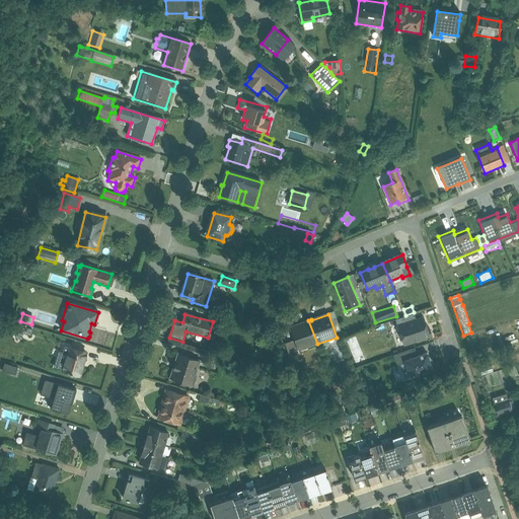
[(404,346),(432,337),(430,329),(427,329),(425,325),(426,324),(424,318),(416,320),(415,314),(396,320),(404,346)]
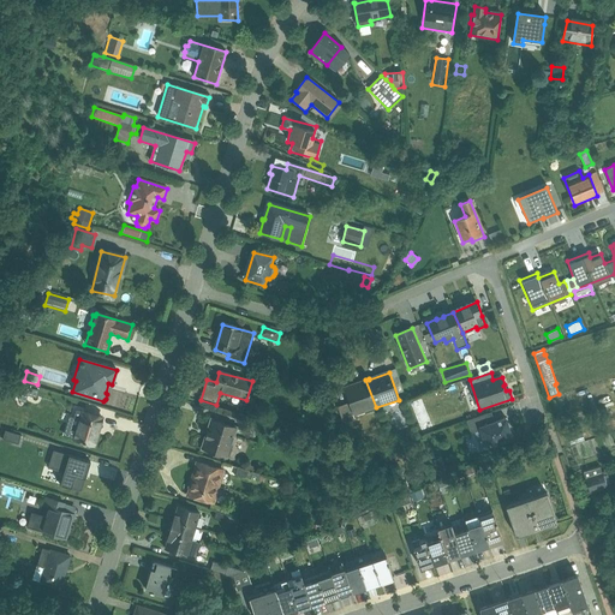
[(376,407),(365,380),(363,381),(363,382),(344,388),(350,404),(338,407),(344,424),(357,419),(356,416),(376,407)]
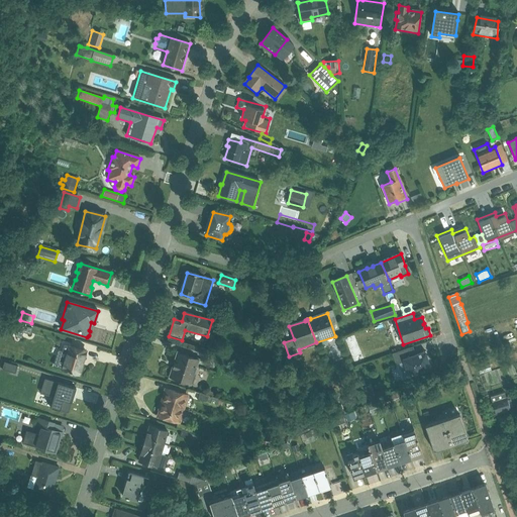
[(15,326),(15,337),(30,338),(30,327),(15,326)]
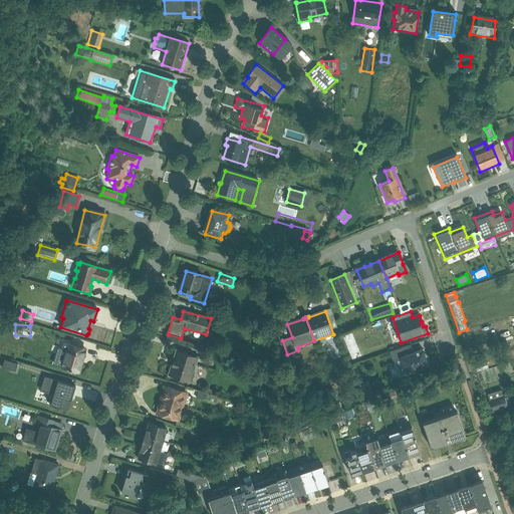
[(271,338),(264,338),(263,355),(270,356),(271,338)]
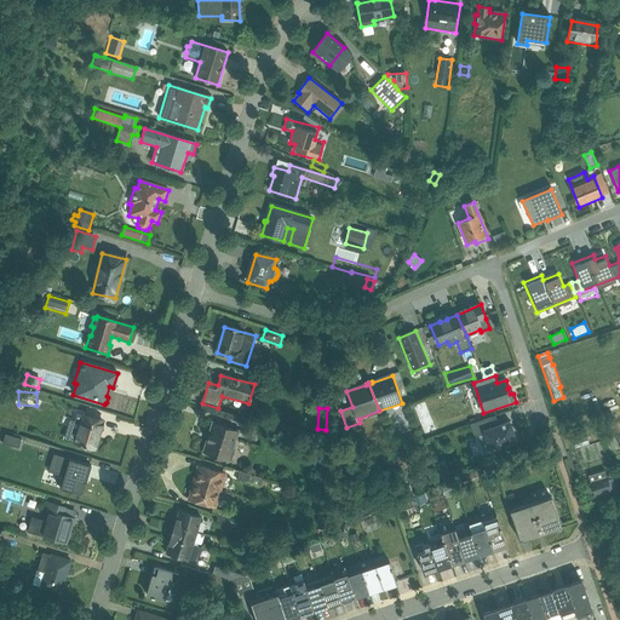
[(74,442),(95,449),(103,422),(81,415),(74,442)]
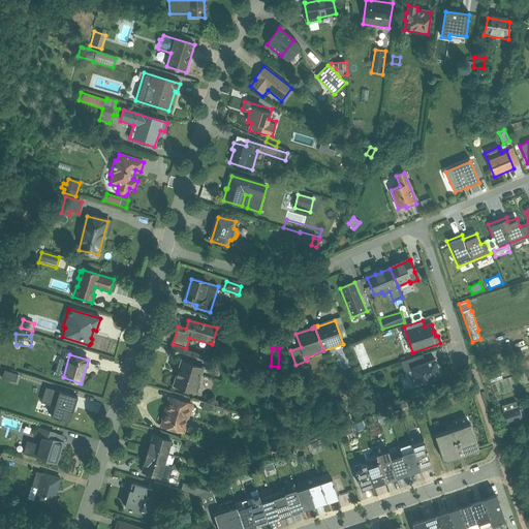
[(418,385),(441,377),(435,360),(426,364),(423,355),(402,364),(405,373),(413,371),(418,385)]
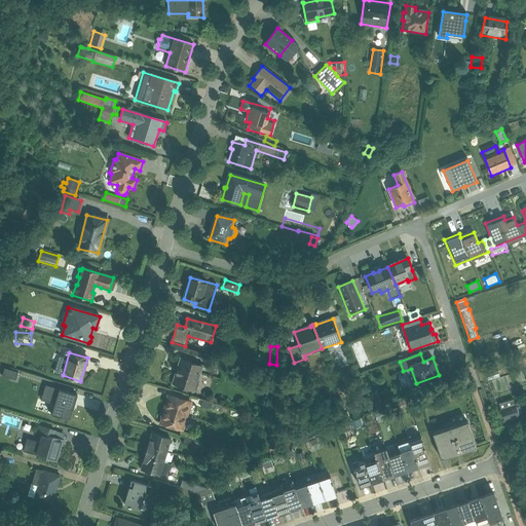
[(192,392),(195,393),(203,367),(181,360),(173,385),(192,391),(192,392)]
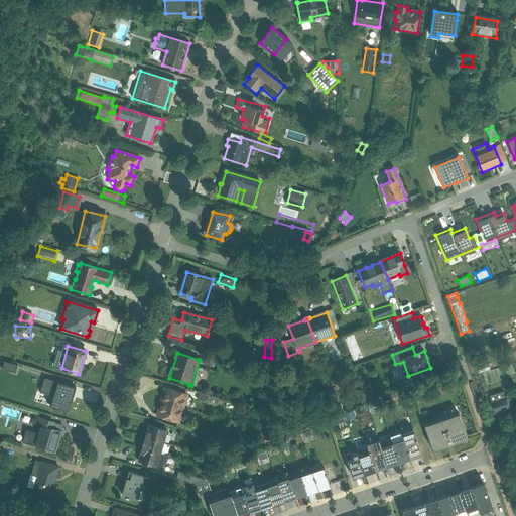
[(365,361),(363,355),(355,357),(357,363),(365,361)]
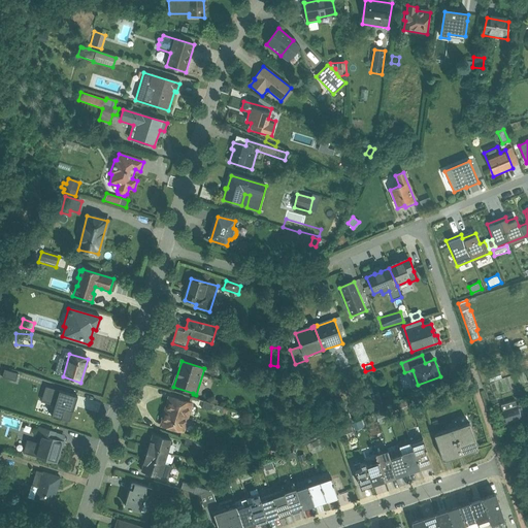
[(19,374),(4,370),(2,378),(15,383),(19,374)]
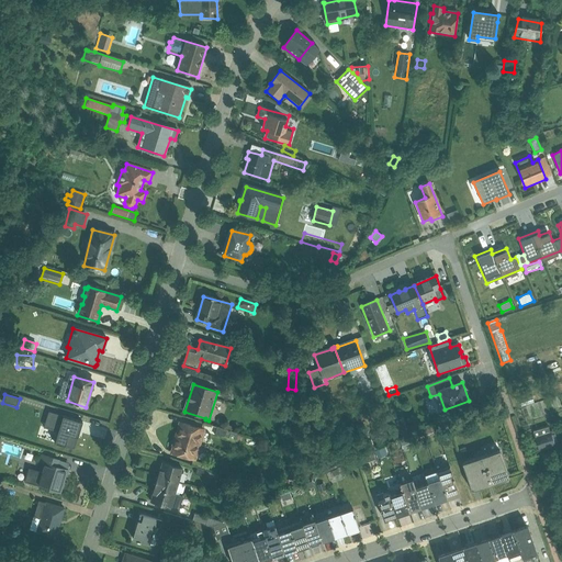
[(75,450),(82,423),(48,413),(46,420),(47,422),(45,427),(58,431),(55,444),(75,450)]
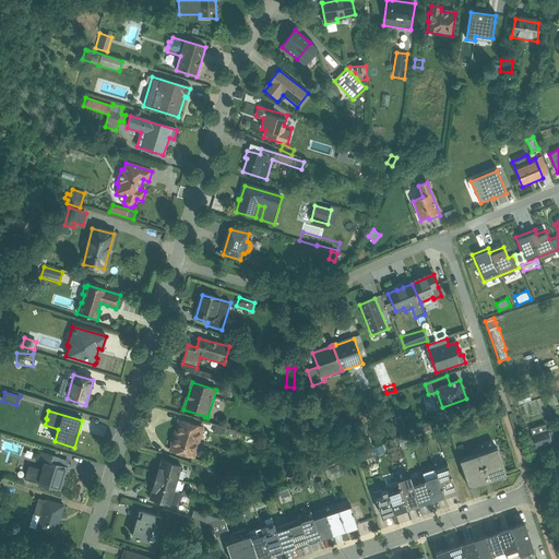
[(200,443),(204,429),(180,421),(175,436),(200,443)]
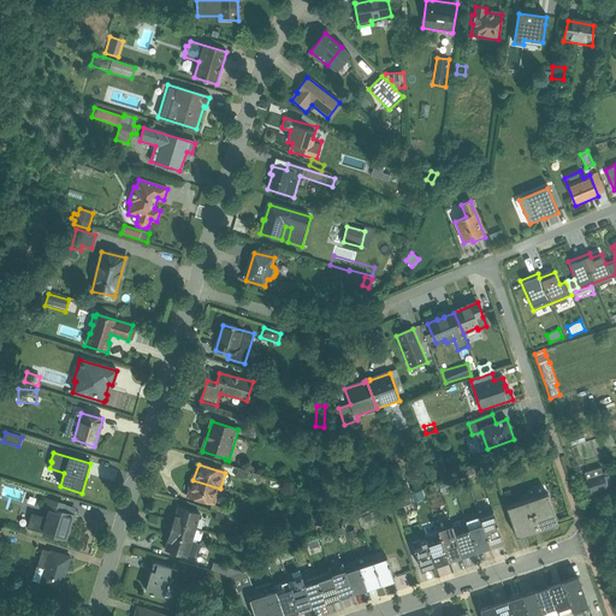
[(603,474),(602,468),(585,474),(592,495),(612,489),(608,473),(603,474)]
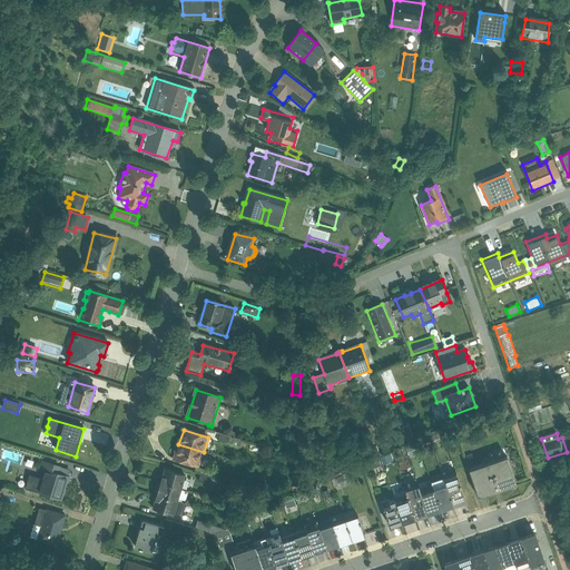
[(242,441),(220,434),(218,443),(238,449),(239,448),(243,449),(245,443),(242,442),(242,441)]
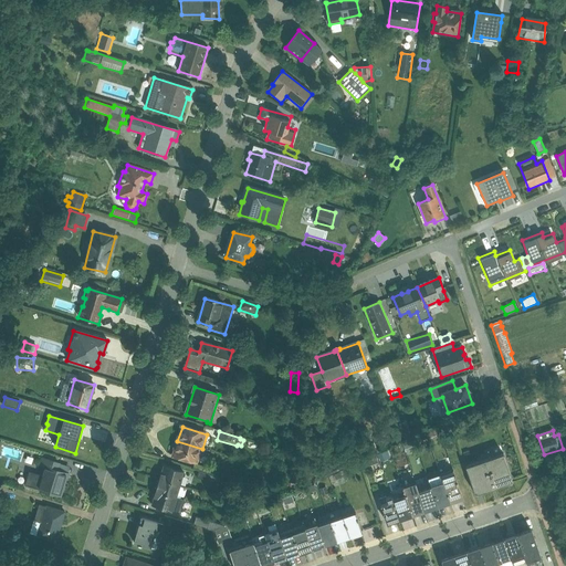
[(296,450),(299,442),(285,439),(283,446),(296,450)]
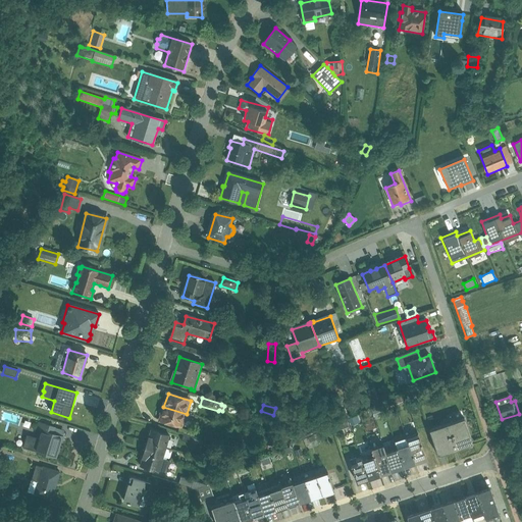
[(187,414),(163,407),(159,421),(183,428),(187,414)]
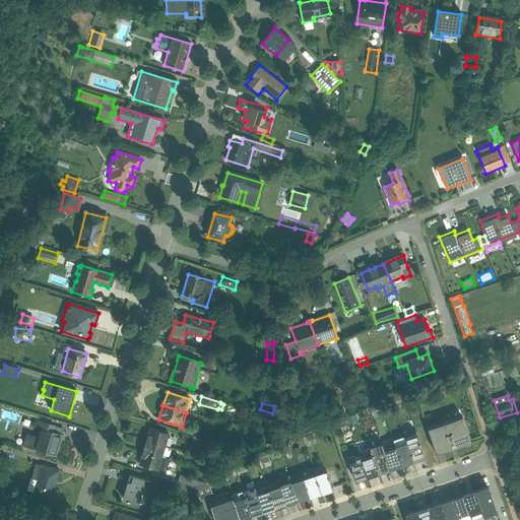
[(332,411),(330,405),(322,409),(324,415),(332,411)]
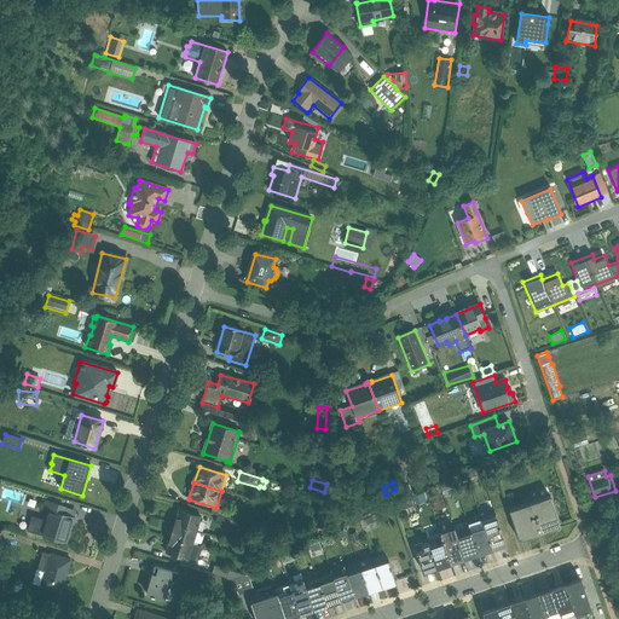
[(426,502),(423,495),(414,497),(416,507),(421,504),(426,502)]
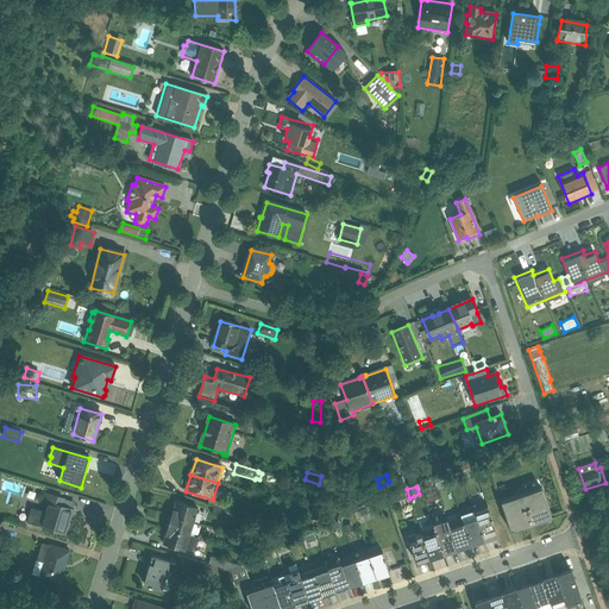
[(531,525),(551,518),(541,490),(520,496),(531,525)]
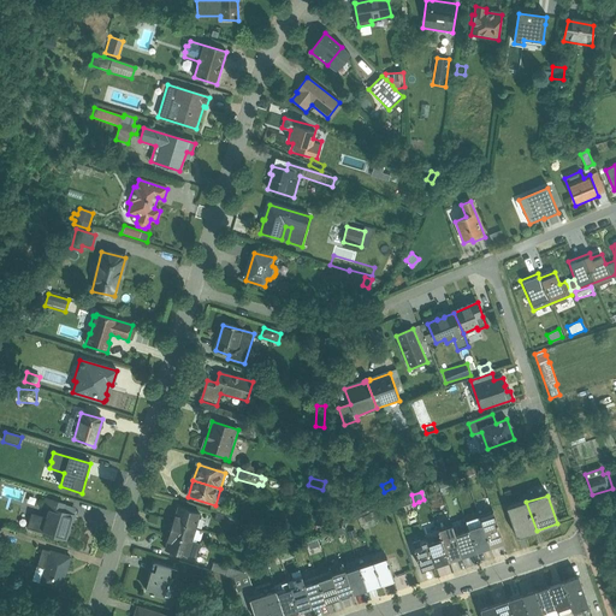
[(412,505),(409,497),(400,501),(402,508),(412,505)]
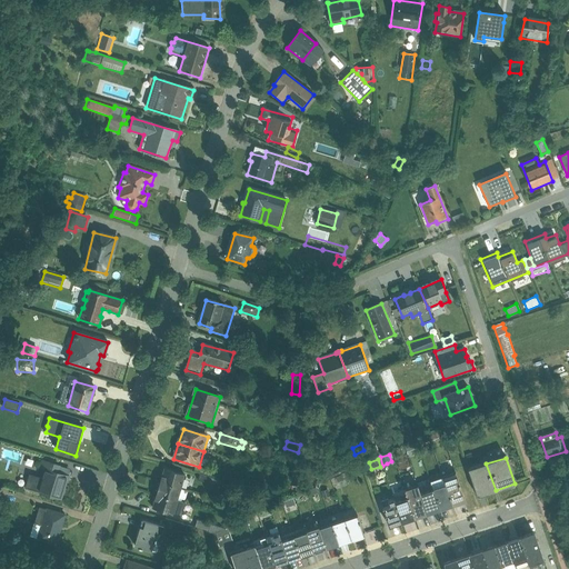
[(562,459),(549,462),(551,469),(565,466),(562,459)]
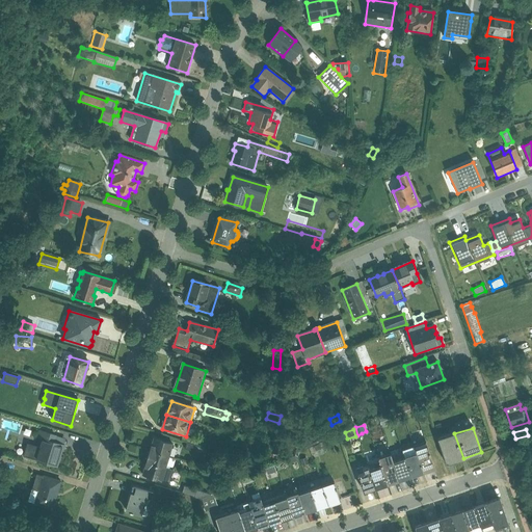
[(23,456),(57,468),(57,467),(63,447),(63,446),(53,443),(55,437),(56,436),(38,431),(36,439),(40,440),(37,447),(27,444),(23,456)]
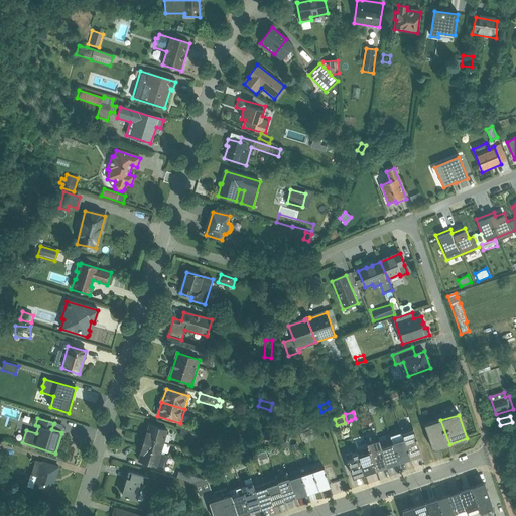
[(449,444),(440,420),(424,426),(432,450),(449,444)]
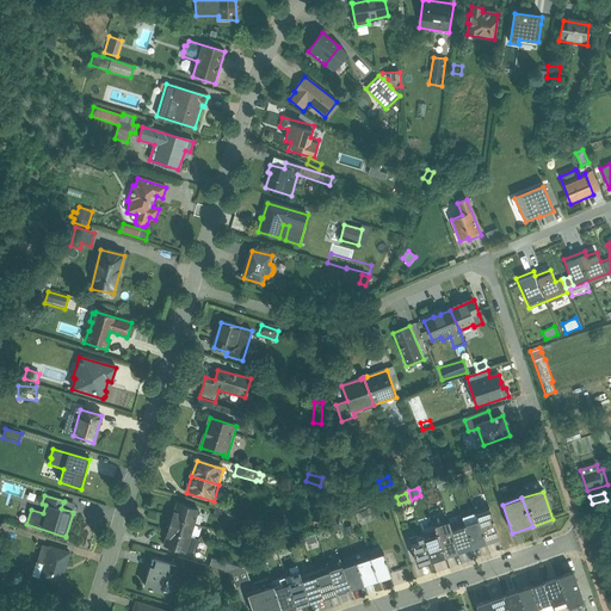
[(228,507),(210,503),(209,506),(215,508),(227,512),(228,507)]
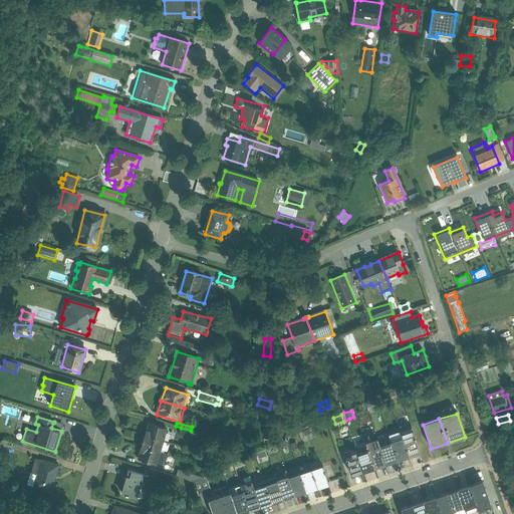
[(164,442),(167,430),(149,425),(145,437),(164,442)]
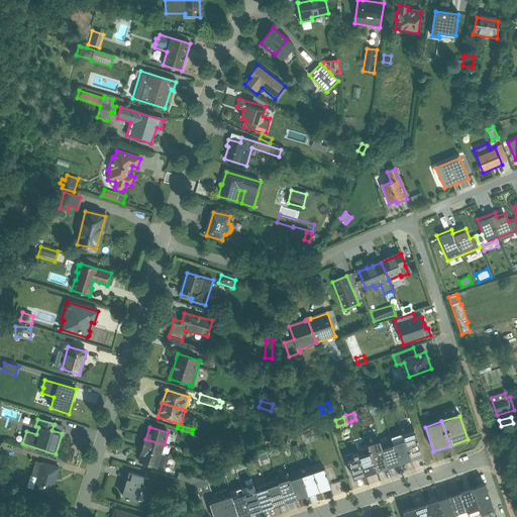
[(192,433),(182,430),(180,437),(190,440),(190,439),(202,442),(204,436),(192,433)]
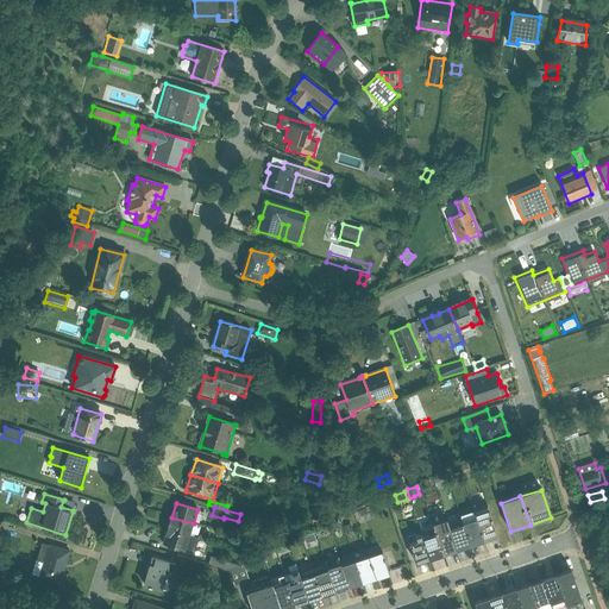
[(484,540),(497,537),(488,507),(473,512),(484,540)]
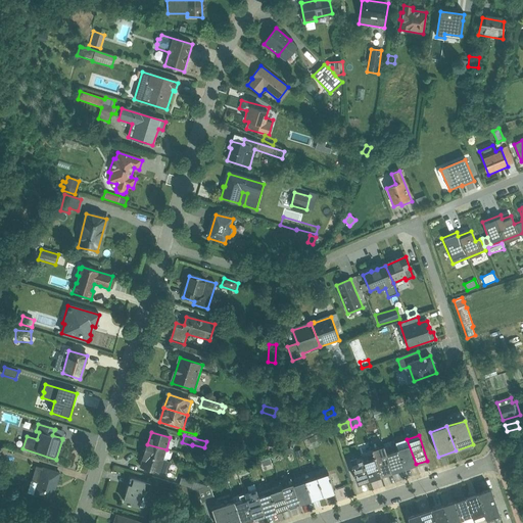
[(416,464),(407,439),(395,443),(397,450),(403,469),(416,464)]
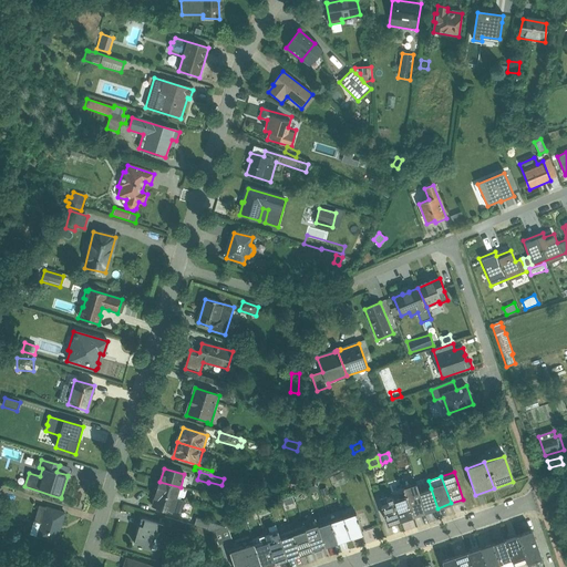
[(300,477),(291,477),(291,485),(282,485),(282,492),(300,490),(300,477)]
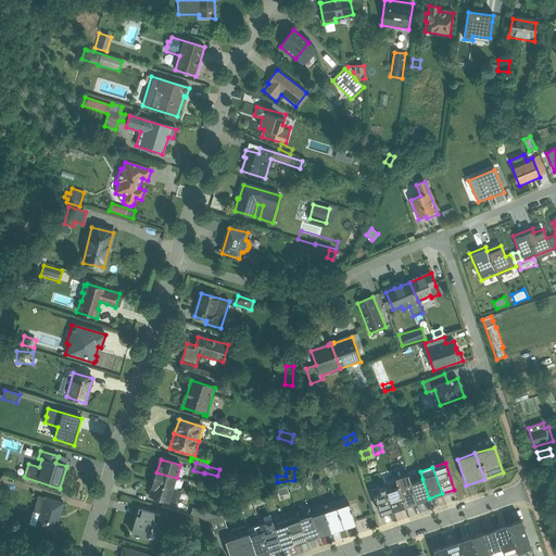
[(177,478),(156,472),(153,484),(177,492),(178,489),(181,489),(184,480),(177,478)]
